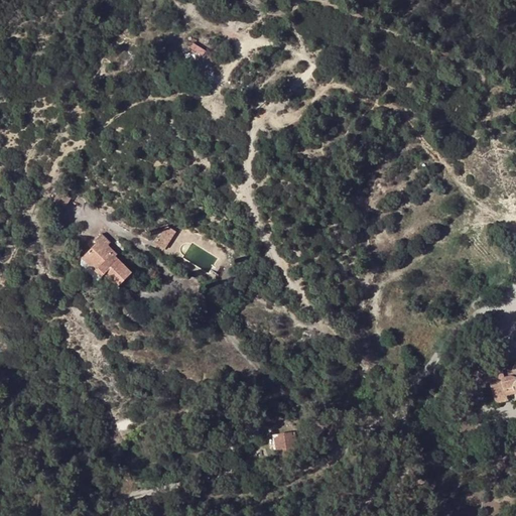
[(155,244),(164,250),(175,233),(166,227),(158,238),(157,238),(154,242),(156,243),(155,244)]
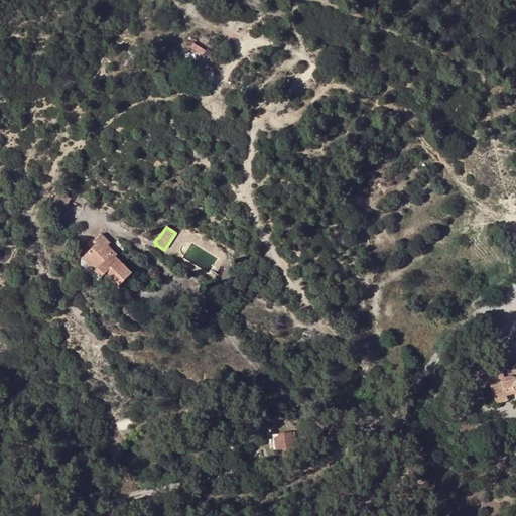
[(98,269),(96,272),(102,278),(103,277),(105,279),(107,278),(118,288),(132,275),(115,258),(112,256),(115,254),(107,247),(110,245),(101,236),(94,242),(97,245),(85,256),(98,269)]
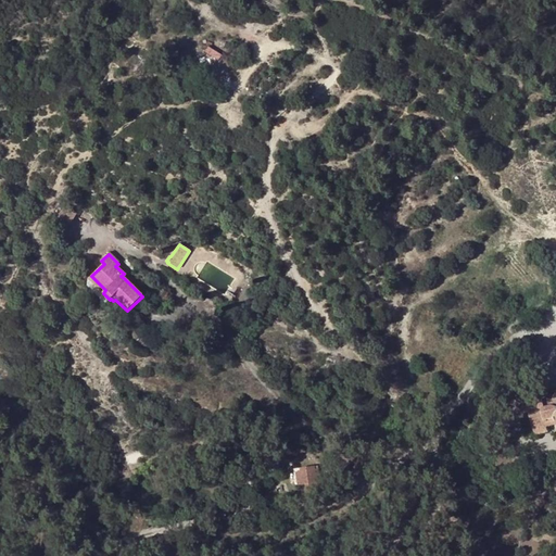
[(105,304),(110,300),(103,293),(105,290),(91,276),(88,280),(87,287),(105,304)]
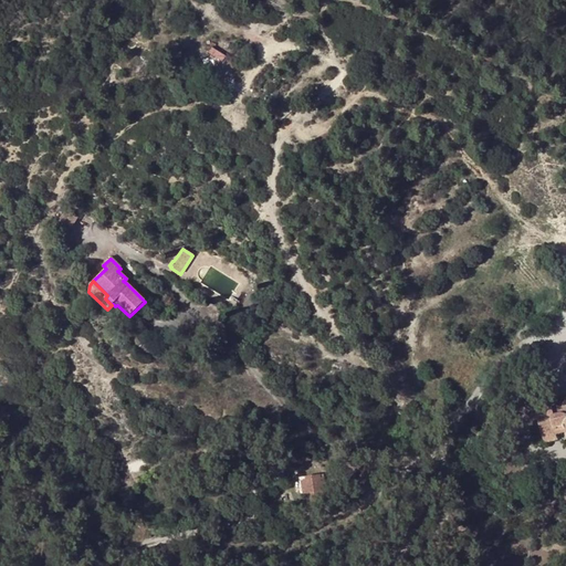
[(565,397),(561,408),(559,407),(535,412),(541,436),(554,433),(554,430),(563,428),(564,430),(565,431),(565,430),(565,397)]
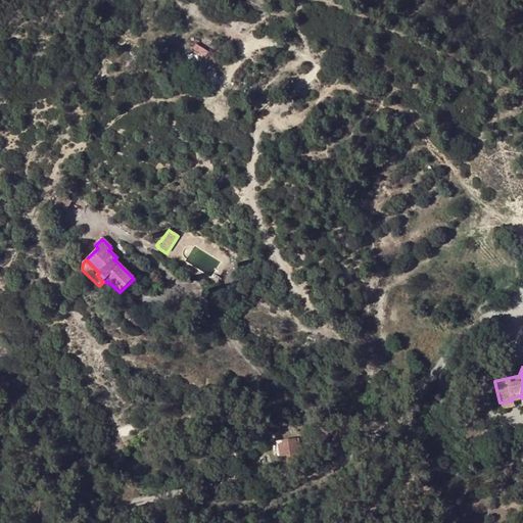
[(512,400),(500,402),(494,381),(493,379),(485,380),(493,411),(513,407),(512,400)]
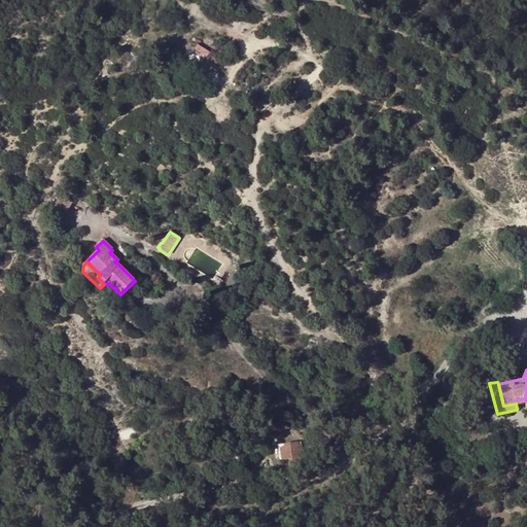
[(278,448),(281,460),(282,468),(299,465),(292,441),(277,444),(278,448)]
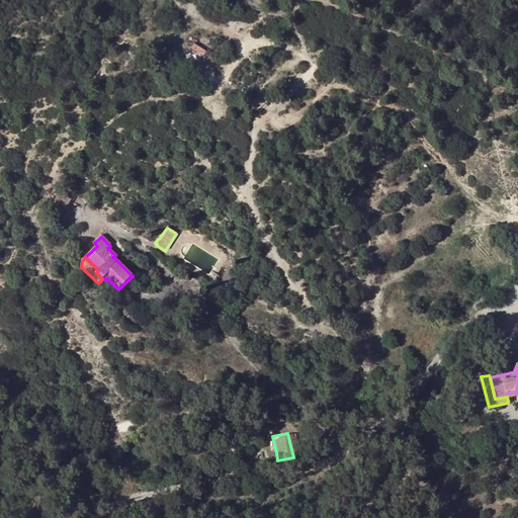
[(270,454),(276,452),(273,440),(267,441),(270,454)]
